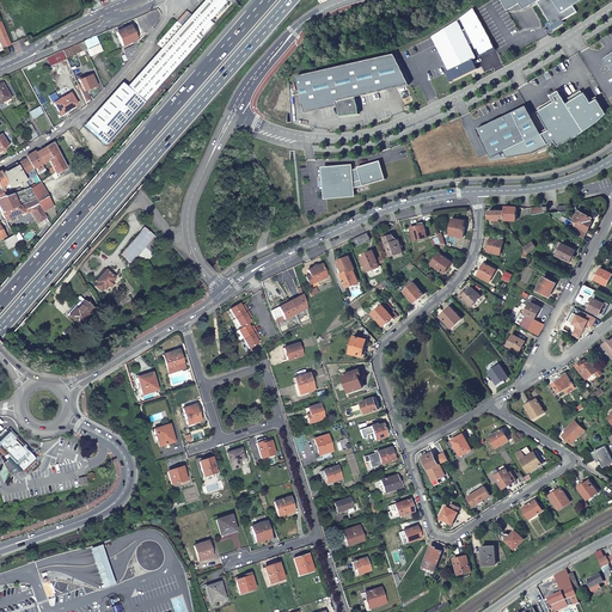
[(128,87),(145,103),(215,24),(210,20),(214,17),(216,19),(220,14),(218,12),(227,2),(224,0),(206,0),(191,16),(189,12),(179,23),(177,22),(158,43),(163,48),(128,87)]
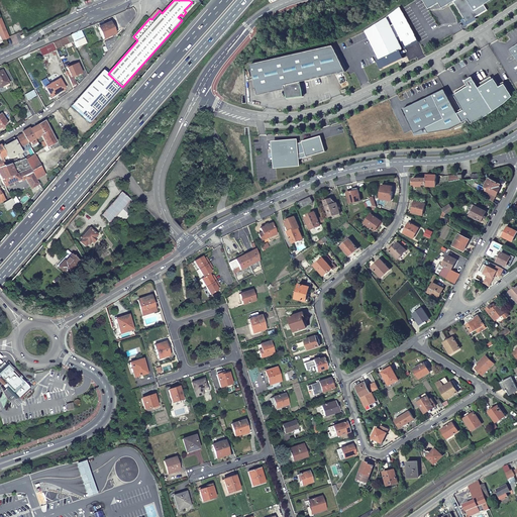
[(423,0),(429,9),(439,3),(442,8),(453,1),(467,22),(487,10),(484,5),(492,0),(423,0)]
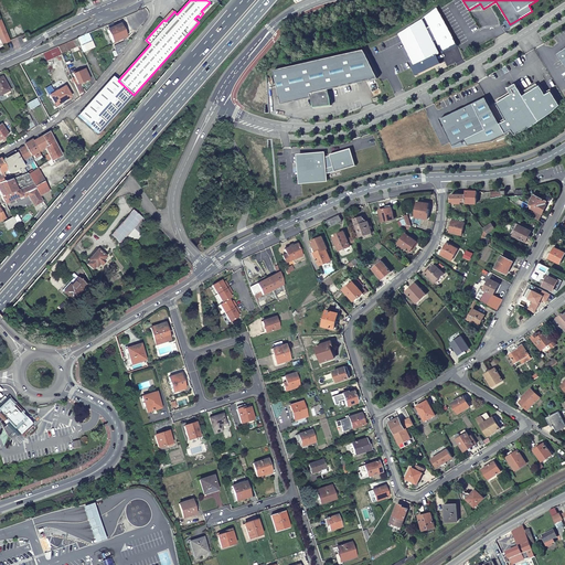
[(422,20),(400,34),(403,42),(412,59),(415,65),(412,67),(415,73),(422,71),(422,72),(440,63),(437,54),(439,53),(433,41),(436,40),(443,52),(450,48),(457,44),(438,9),(422,20)]
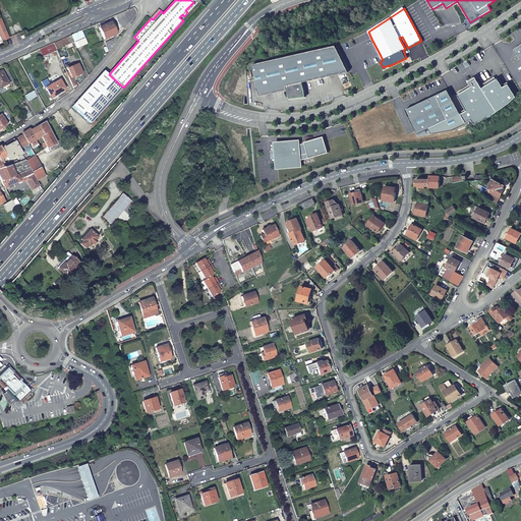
[(111,23),(100,29),(105,41),(116,35),(111,23)]
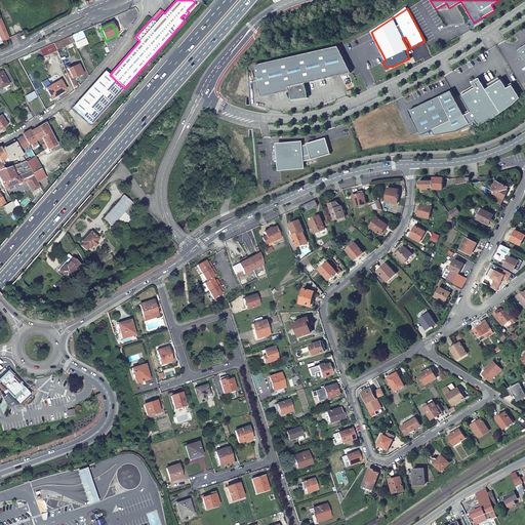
[(4,27),(0,28),(0,36),(2,41),(9,38),(4,27)]
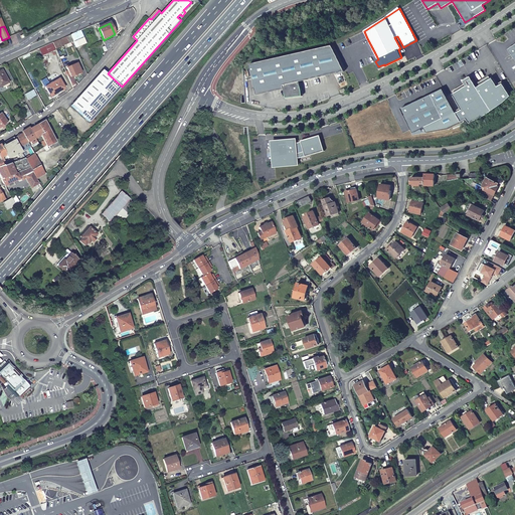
[(80,31),(69,36),(72,42),(83,37),(80,31)]
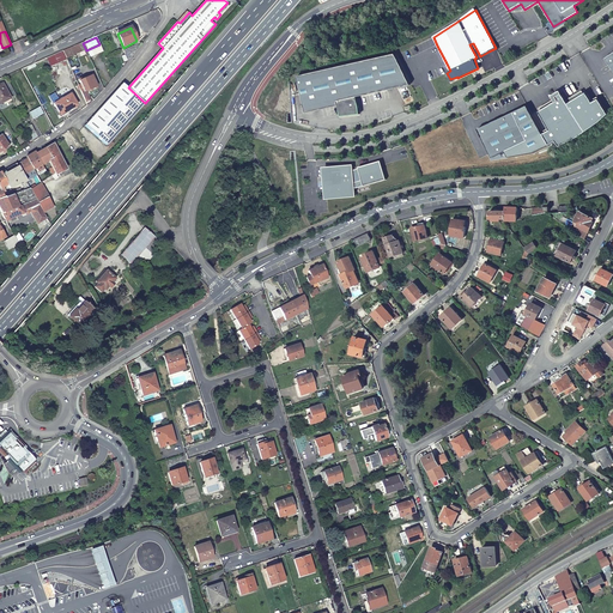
[(83,43),(64,53),(66,59),(86,50),(83,43)]
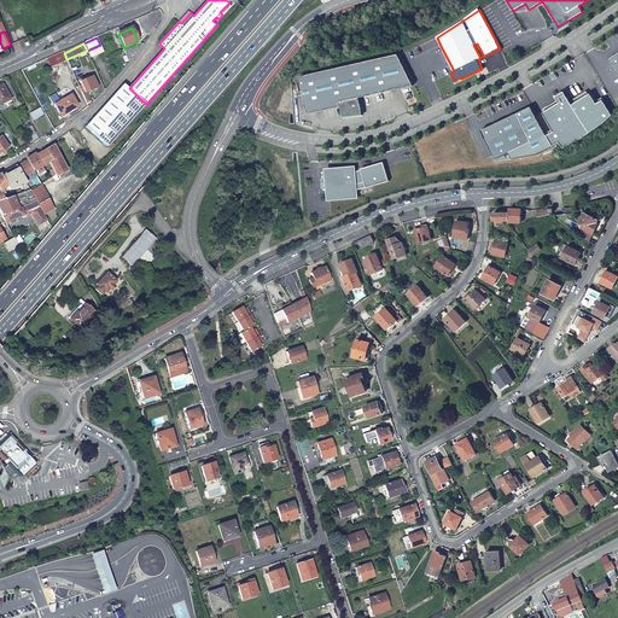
[(138,47),(129,58),(132,62),(141,50),(139,44),(136,45),(138,47)]
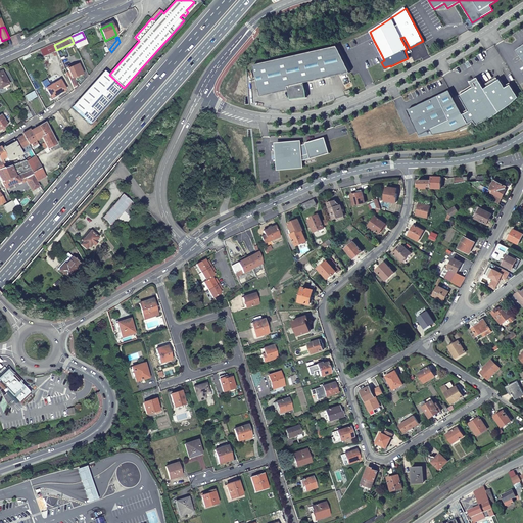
[(424,42),(423,41),(417,44),(410,48),(410,49),(424,42)]
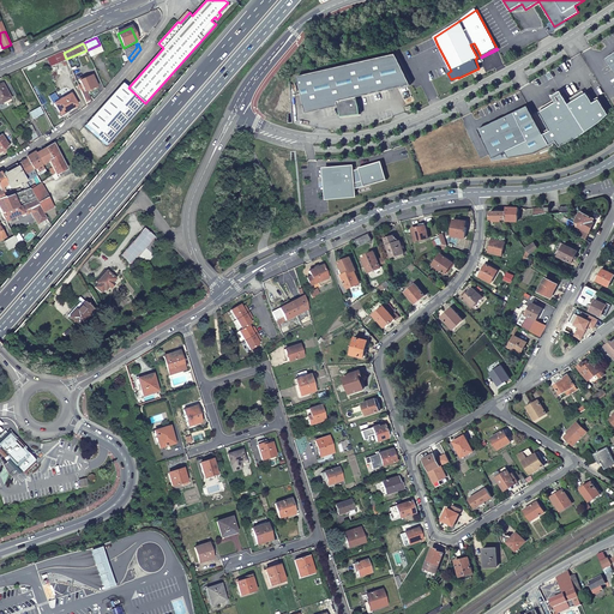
[(62,52),(53,56),(58,64),(66,60),(62,52)]
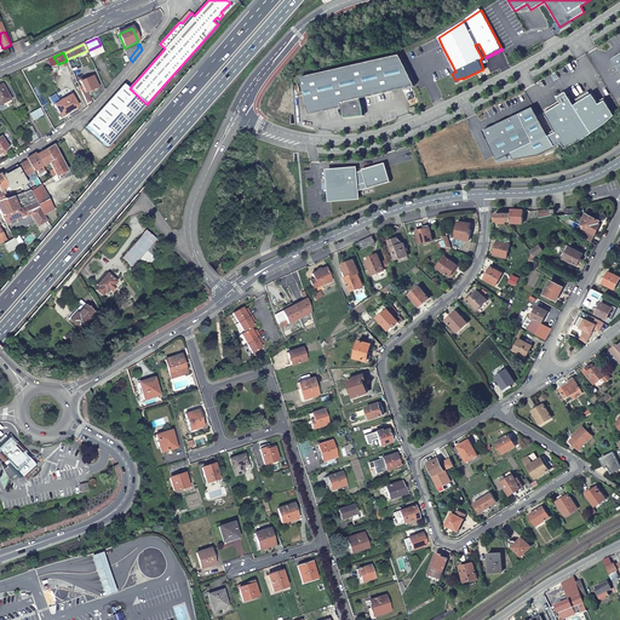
[(400,55),(303,78),(310,114),(343,107),(345,119),(365,115),(363,107),(360,98),(415,86),(405,64),(400,55)]
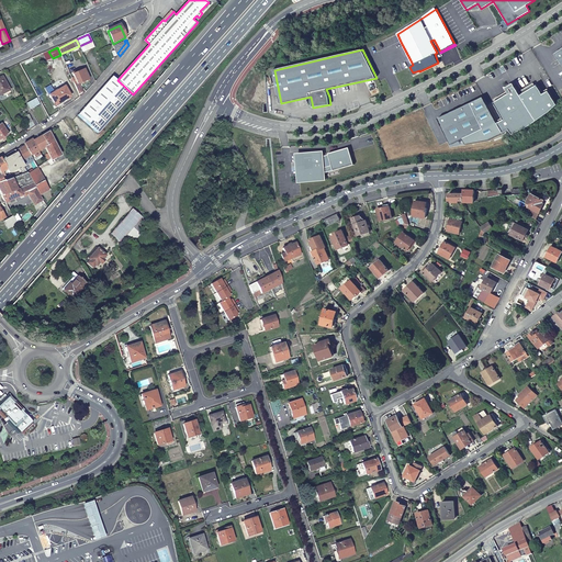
[(438,63),(419,71),(419,70),(413,72),(414,75),(438,63)]
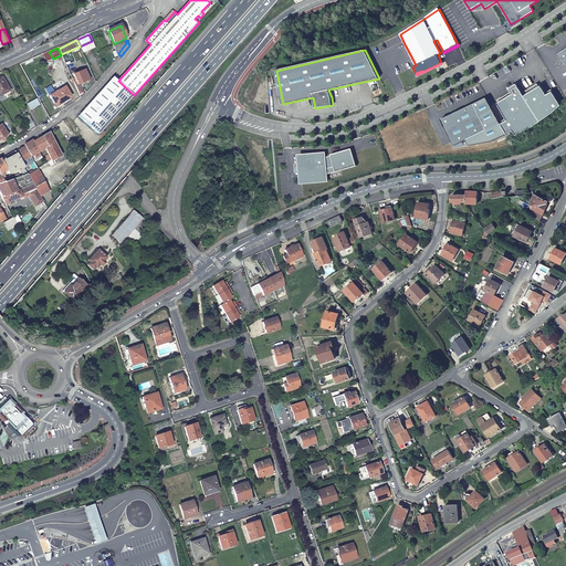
[(77,84),(75,85),(80,95),(84,93),(81,84),(90,80),(85,70),(73,75),(77,84)]
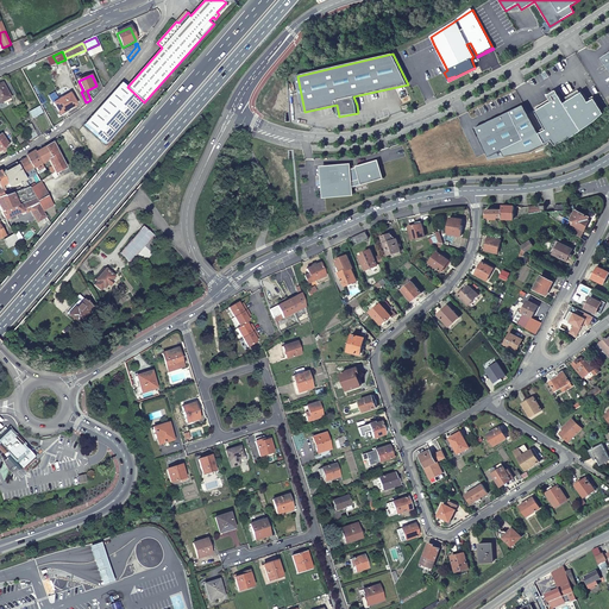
[(107,145),(144,102),(127,87),(121,83),(85,125),(107,145)]
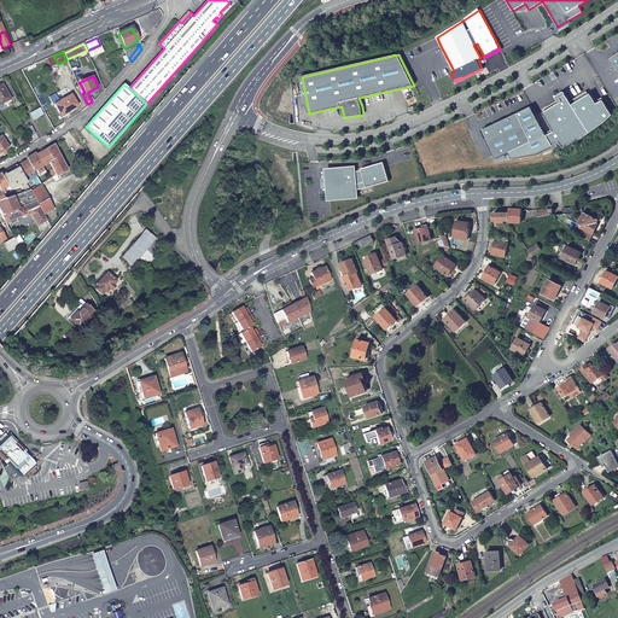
[(571,101),(572,104),(589,94),(587,91),(571,101)]
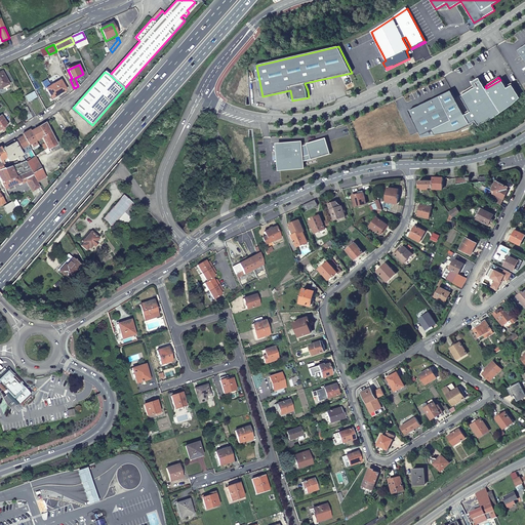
[(494,118),(501,113),(486,88),(485,86),(481,79),(475,83),(476,84),(477,86),(463,94),(461,95),(471,112),(465,115),(470,125),(476,122),(478,126),(494,118)]
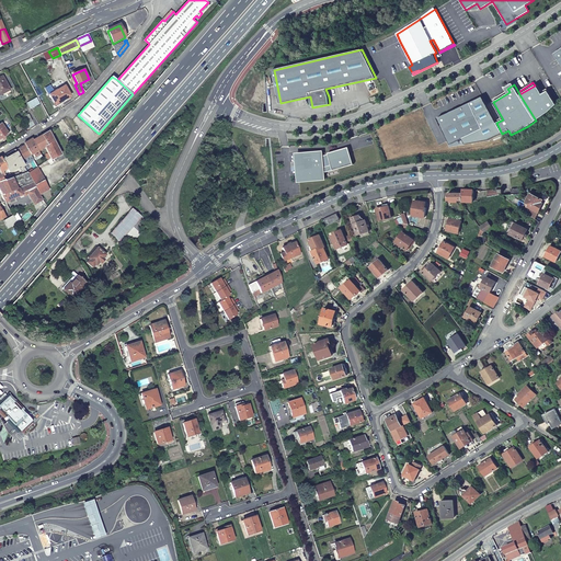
[(519,94),(536,121),(556,104),(548,91),(542,94),(541,92),(536,84),(535,86),(519,94)]
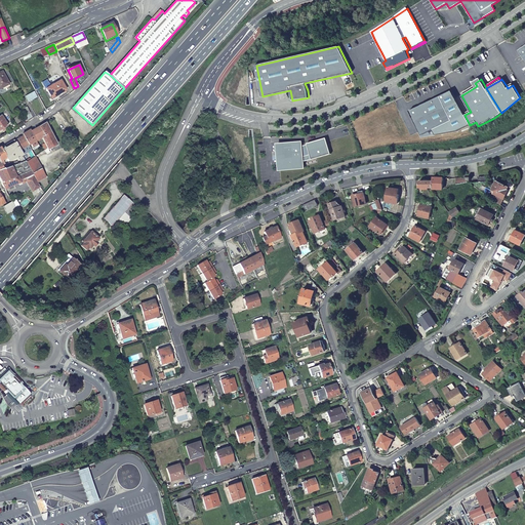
[(59,80),(46,88),(51,97),(66,89),(59,80)]
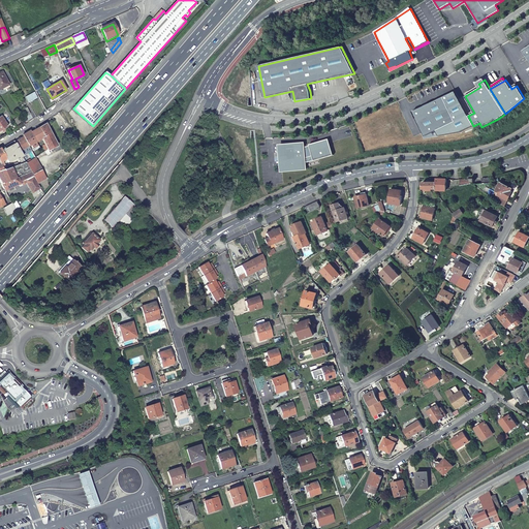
[(467,95),(480,87),(479,85),(466,93),(467,95)]
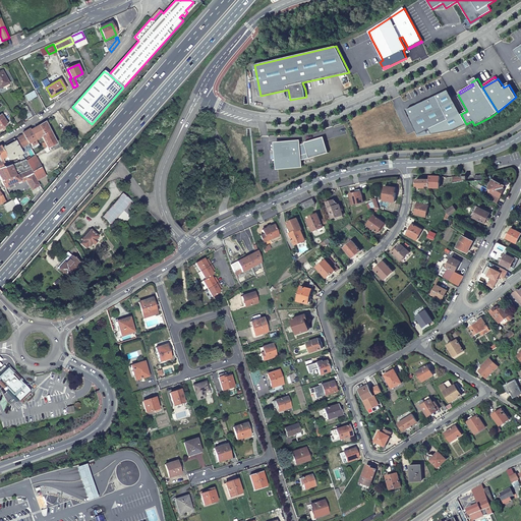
[(448,90),(406,110),(418,134),(422,132),(431,134),(453,130),(466,124),(461,114),(448,90)]
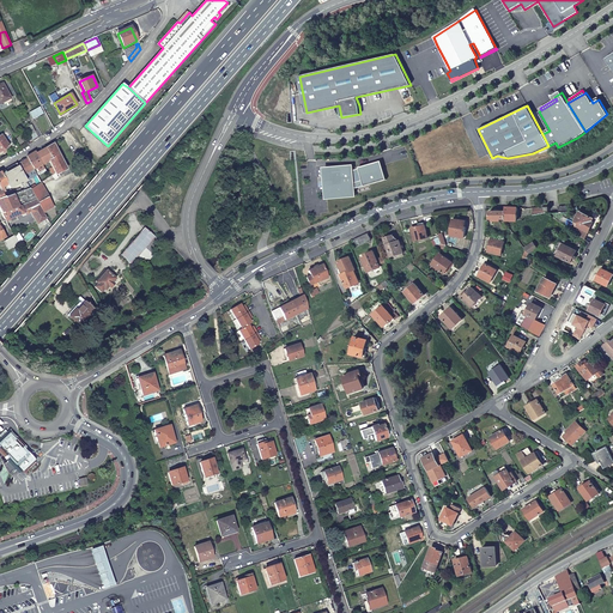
[(44,111),(43,110),(42,110),(40,107),(30,113),(32,117),(44,111)]
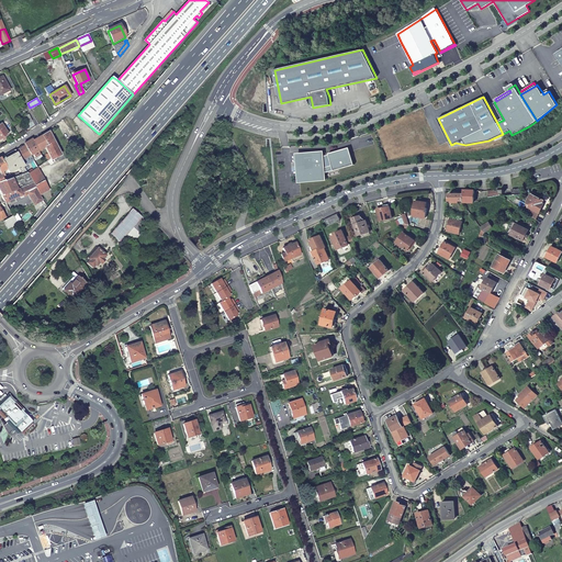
[(32,121),(29,114),(23,116),(27,124),(32,121)]
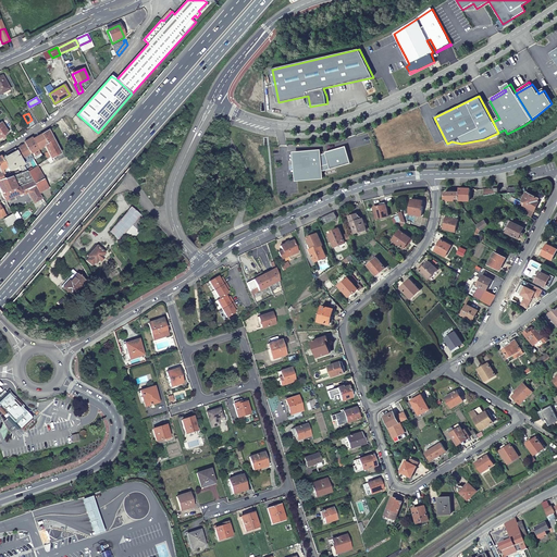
[(59,151),(48,131),(41,134),(46,144),(48,151),(50,157),(59,151)]
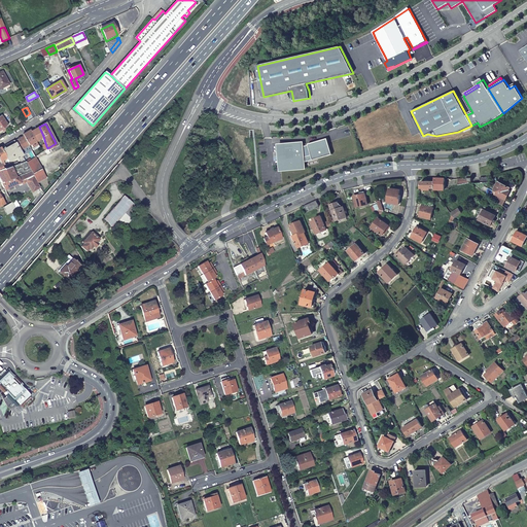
[(43,136),(39,127),(32,131),(36,141),(43,136)]
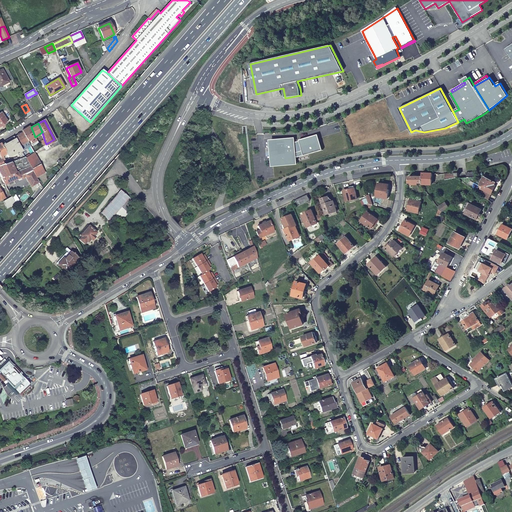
[(38,143),(35,137),(31,127),(30,126),(22,131),(23,133),(28,142),(30,140),(33,146),(38,143)]
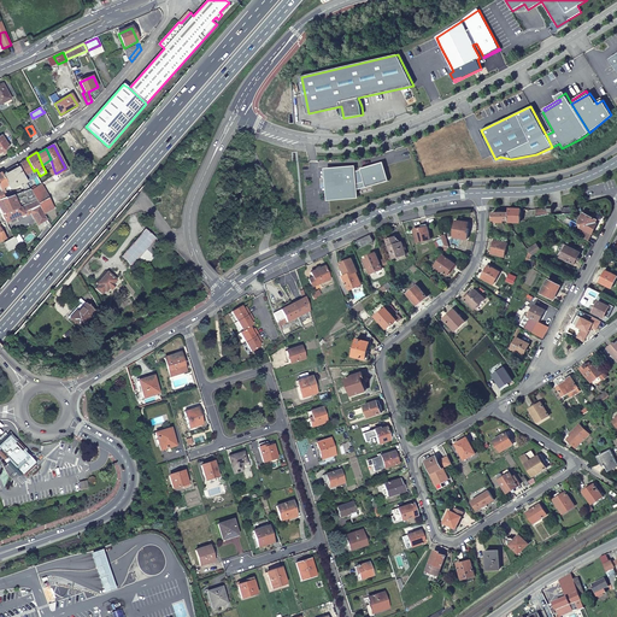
[(34,171),(28,160),(18,166),(24,177),(31,172),(35,178),(37,177),(34,171)]
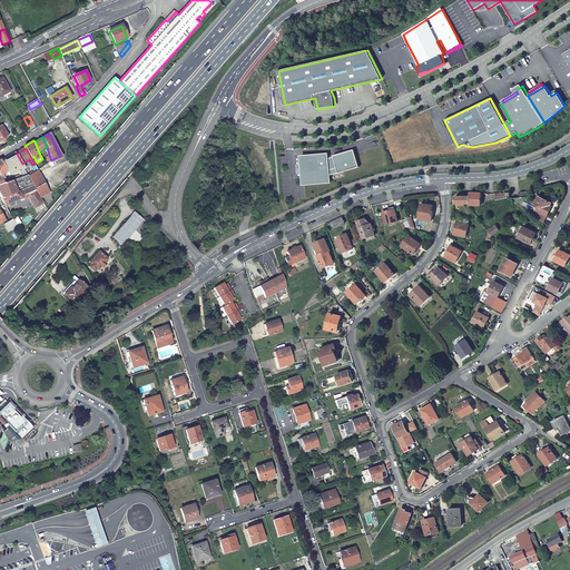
[(327,154),(303,156),(305,184),(330,183),(330,170),(337,168),(338,173),(360,167),(354,150),(334,156),(334,157),(327,159),(327,154)]
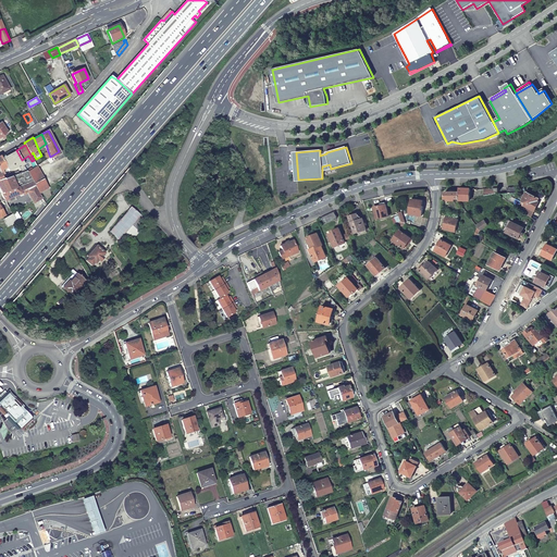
[(23,173),(27,172),(15,150),(14,148),(0,157),(7,168),(9,171),(20,165),(23,173)]
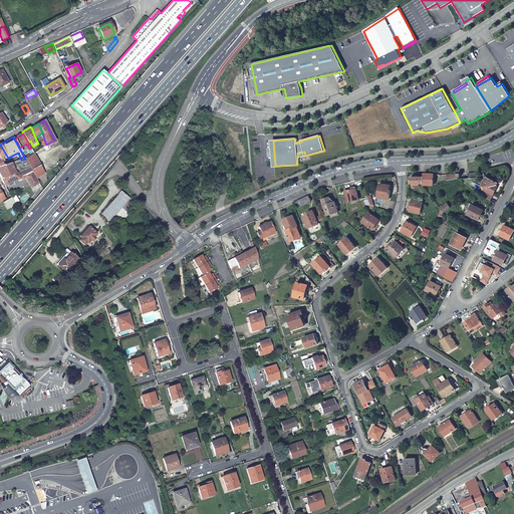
[(0,157),(6,155),(0,145),(0,144),(0,167),(11,163),(10,161),(9,160),(2,162),(0,158),(0,157)]
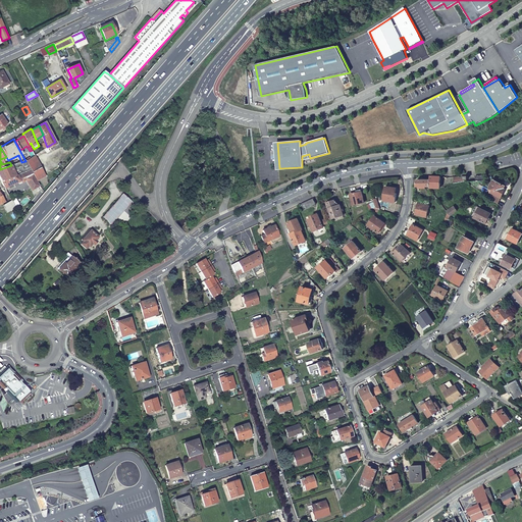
[(33,174),(37,183),(46,177),(35,155),(25,161),(33,174)]
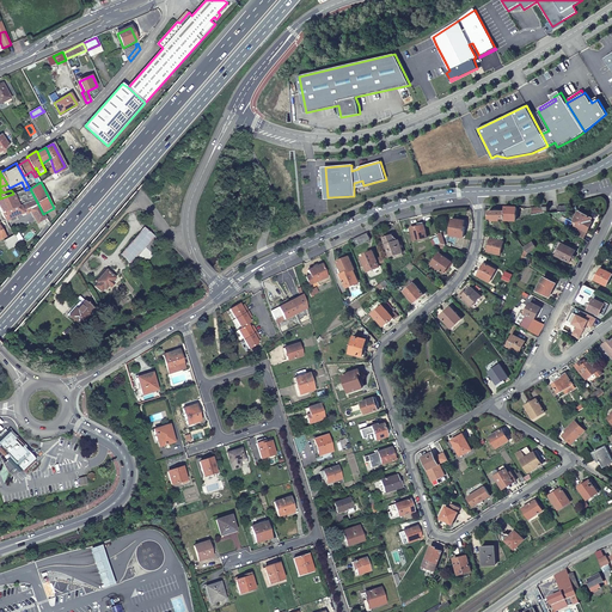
[(24,212),(31,208),(38,204),(30,189),(25,190),(22,191),(13,194),(0,199),(0,206),(4,213),(20,204),(24,212)]
